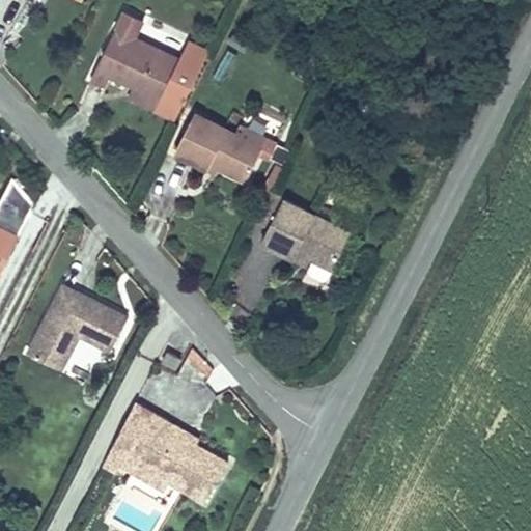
[(138,36),(145,21),(124,10),(92,78),(108,85),(112,78),(135,89),(160,101),(182,57),(138,36)]
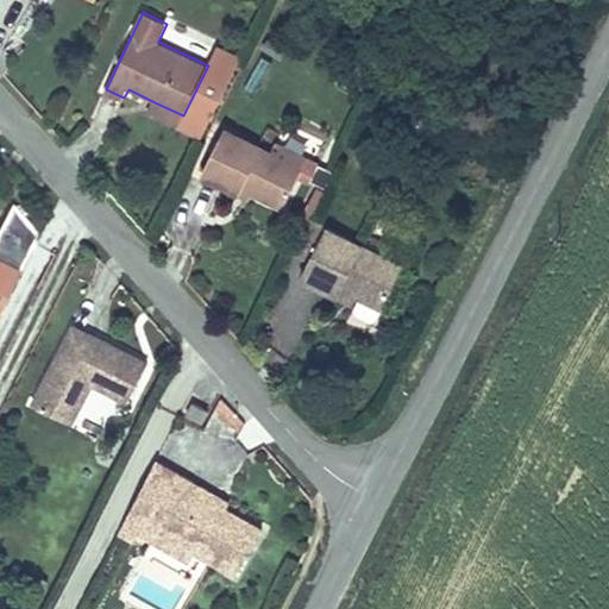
[(208,66),(183,115),(179,126),(176,131),(201,143),(243,57),(218,45),(208,66)]
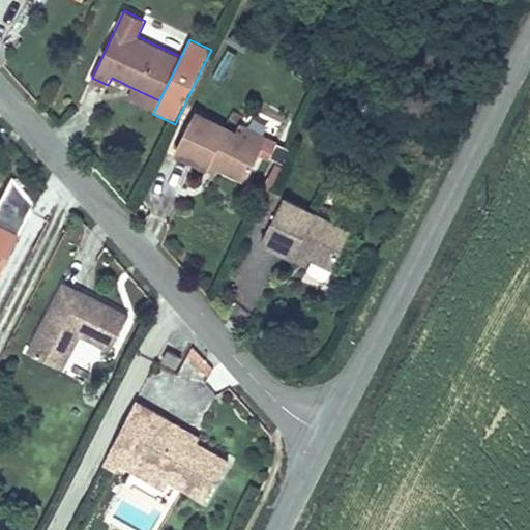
[(130,98),(155,110),(159,100),(135,89),(130,98)]
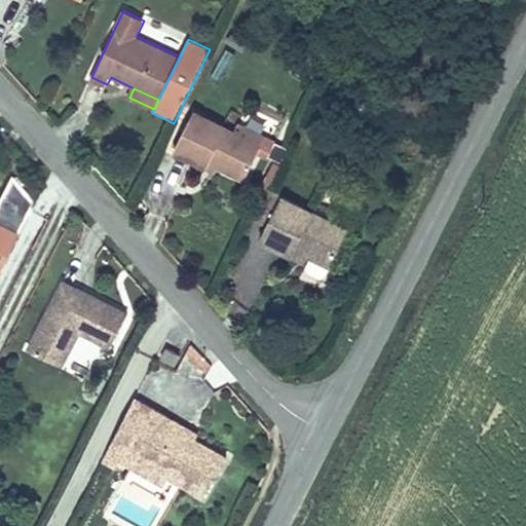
[(261,145),(234,130),(195,110),(174,150),(208,167),(221,168),(242,180),(257,151),(261,145)]
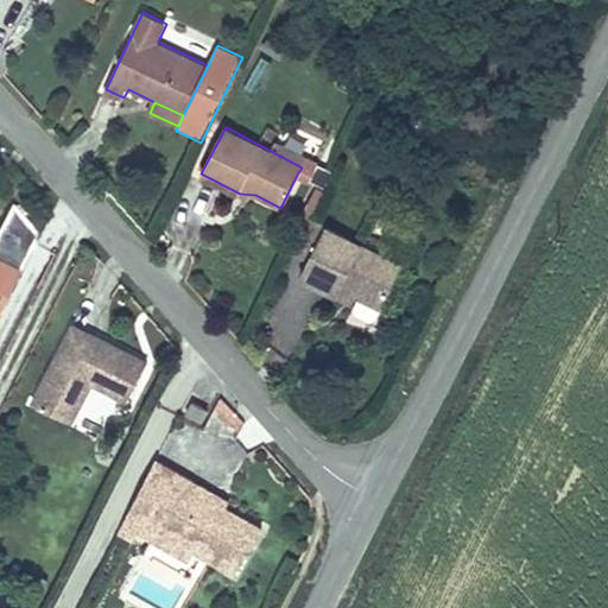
[(284,145),(276,141),(271,151),(302,168),(297,175),(309,182),(318,164),(302,154),(305,146),(292,135),(284,145)]
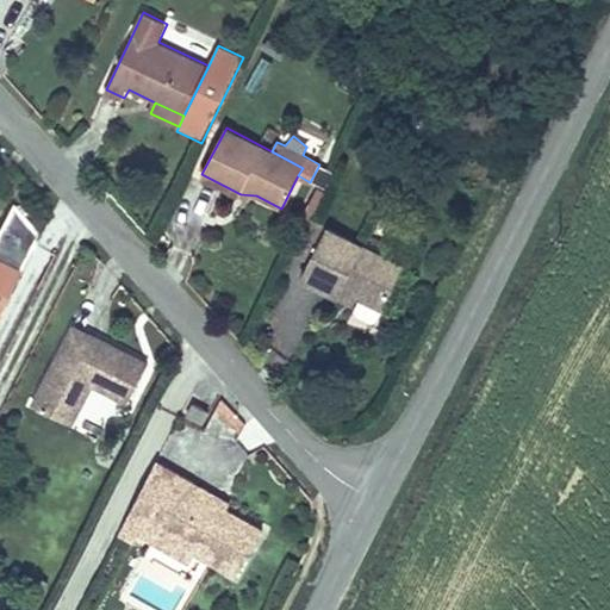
[(317,212),(324,192),(302,184),(294,204),(317,212)]
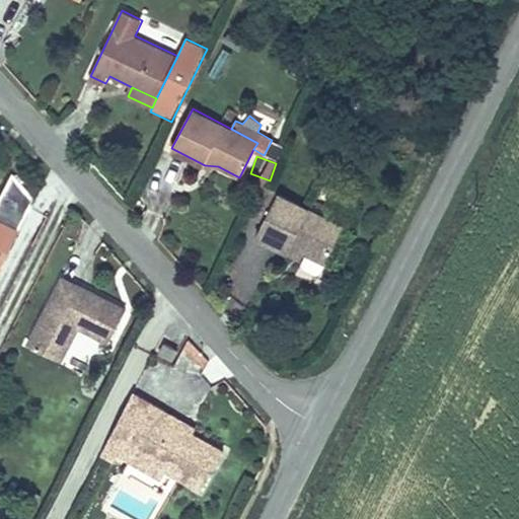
[(263,186),(248,212),(266,221),(280,194),(263,186)]
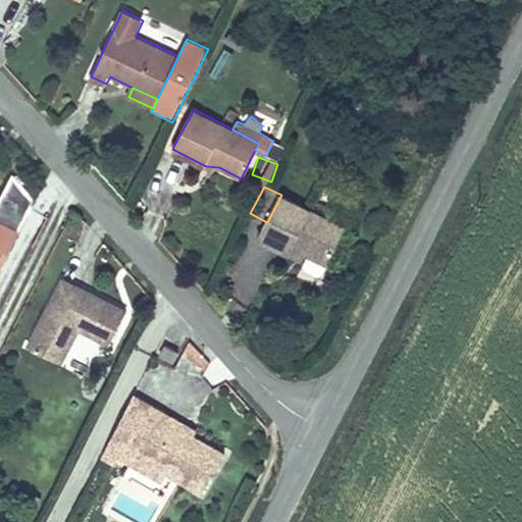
[(346,228),(281,195),(267,222),(259,237),(291,255),(297,245),(309,252),(302,267),(320,276),(346,228)]
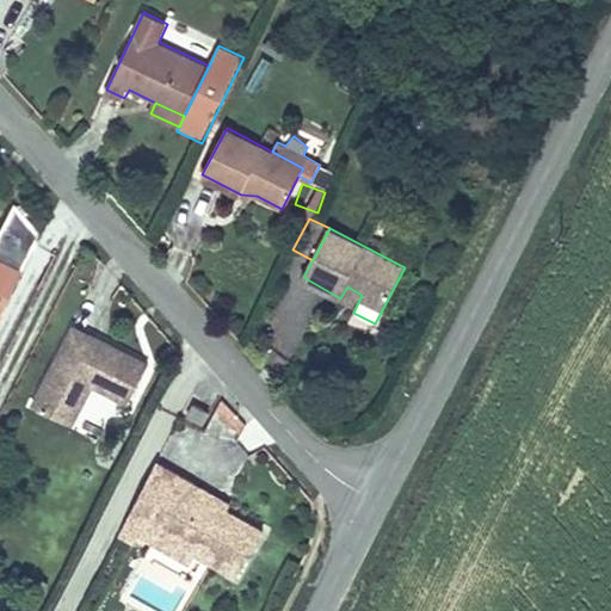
[(0,313),(22,270),(0,259),(0,313)]
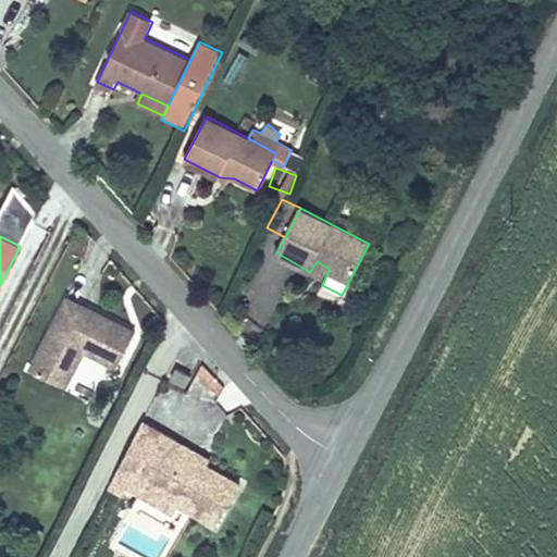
[(86,351),(113,374),(135,332),(65,296),(29,368),(67,387),(86,351)]
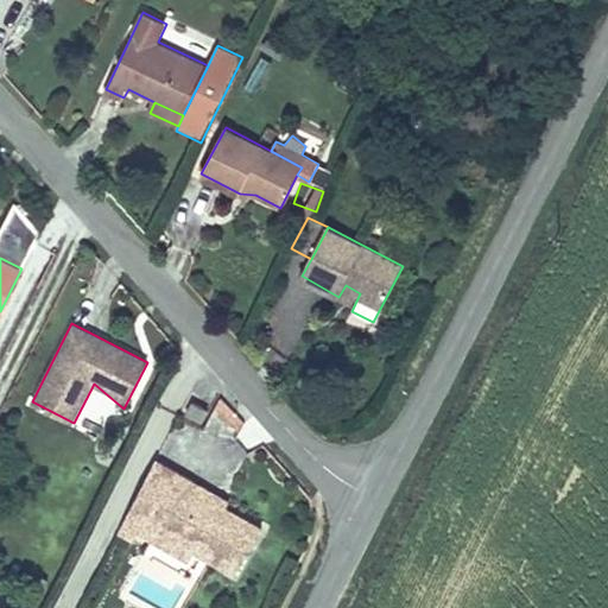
[(202,423),(207,412),(190,403),(184,413),(202,423)]
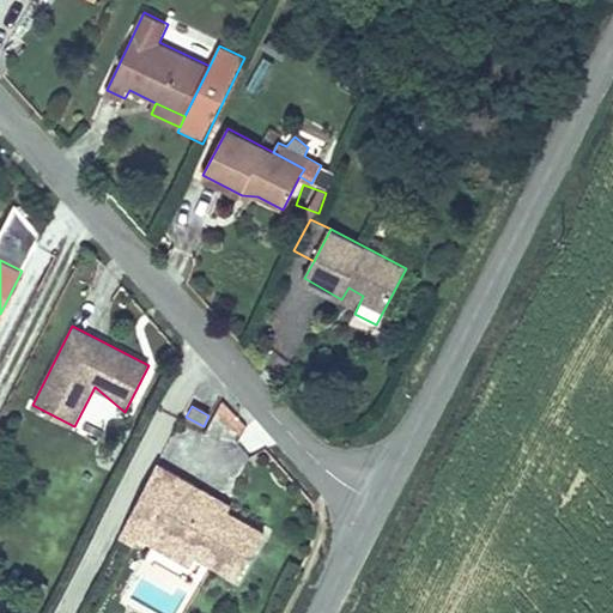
[(220,509),(224,503),(184,481),(169,514),(158,535),(199,556),(238,575),(261,530),(220,509)]
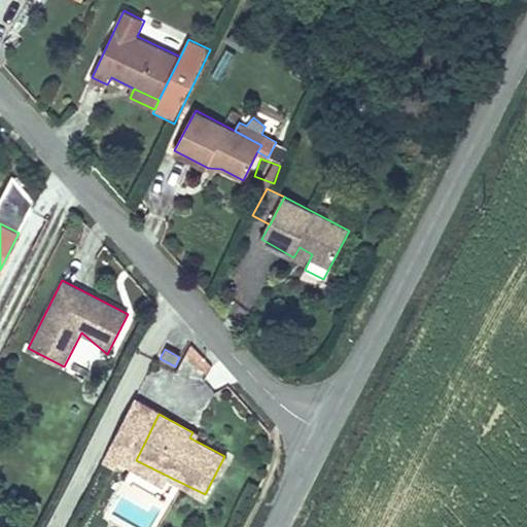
[(114,463),(165,490),(171,478),(136,460),(145,442),(130,434),(114,463)]
